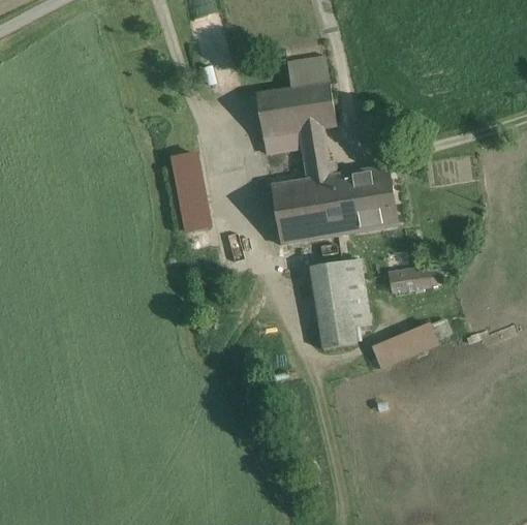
[(326,55),(287,61),(291,86),(329,80),(326,55)]
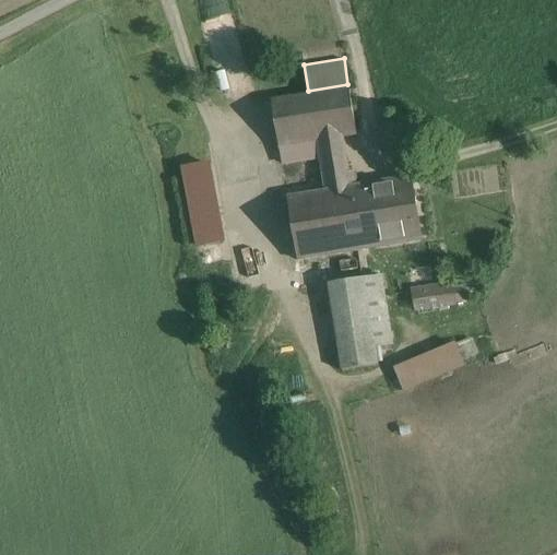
[(308,91),(270,97),(281,160),(320,153),(326,188),(286,195),(297,256),(421,236),(410,174),(356,182),(354,166),(346,168),(341,132),(355,129),(347,84),(308,91)]
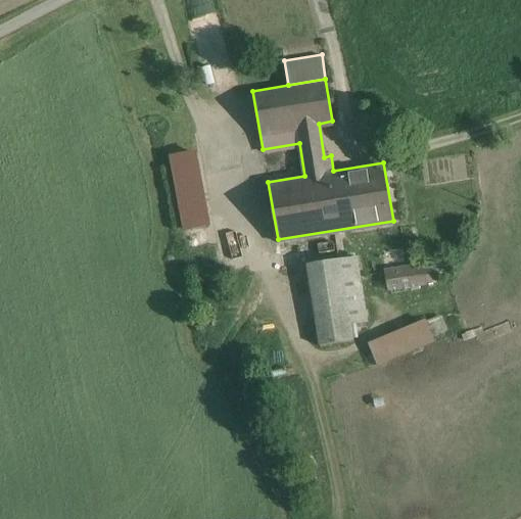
[(373,102),(354,105),(360,136),(378,133),(375,113),(373,102)]
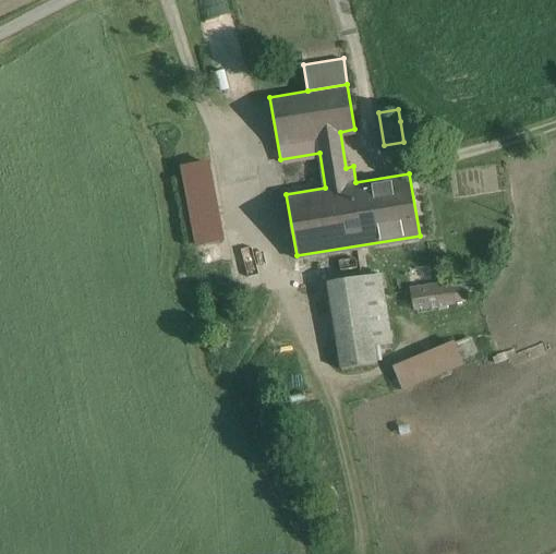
[(180,148),(192,219),(217,215),(205,144),(180,148)]
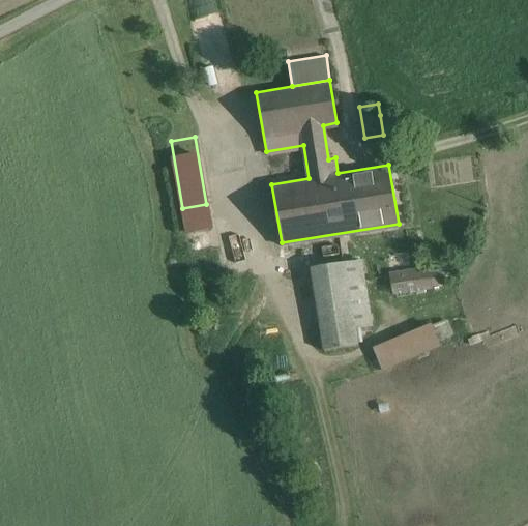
[(206,204),(182,208),(192,258),(215,254),(206,204)]
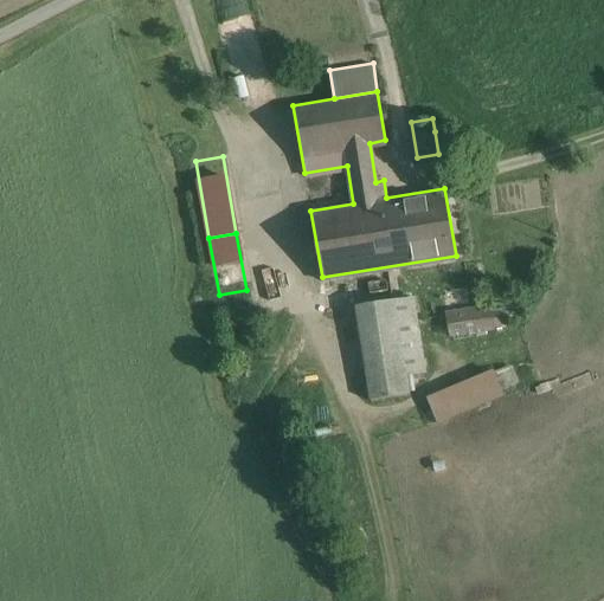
[(412,295),(393,297),(405,373),(424,370),(412,295)]
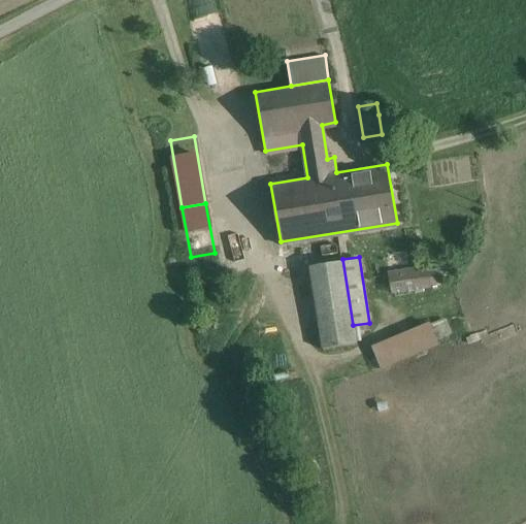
[(342,259),(308,265),(322,348),(355,341),(353,325),(342,259)]
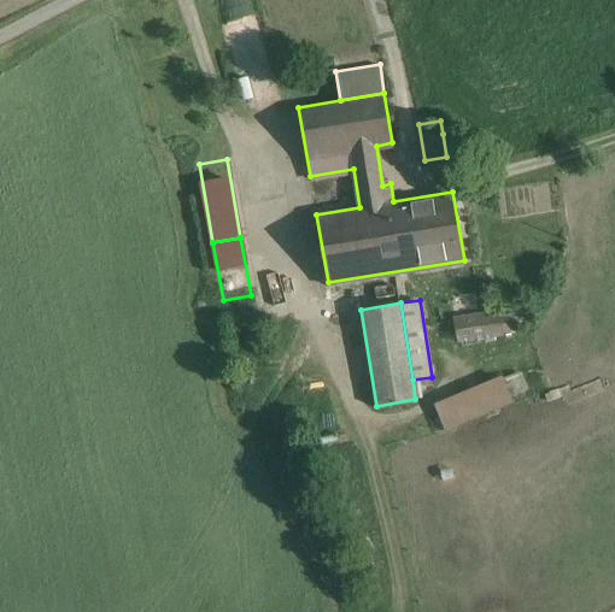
[(507,305),(464,311),(468,333),(510,327),(507,305)]
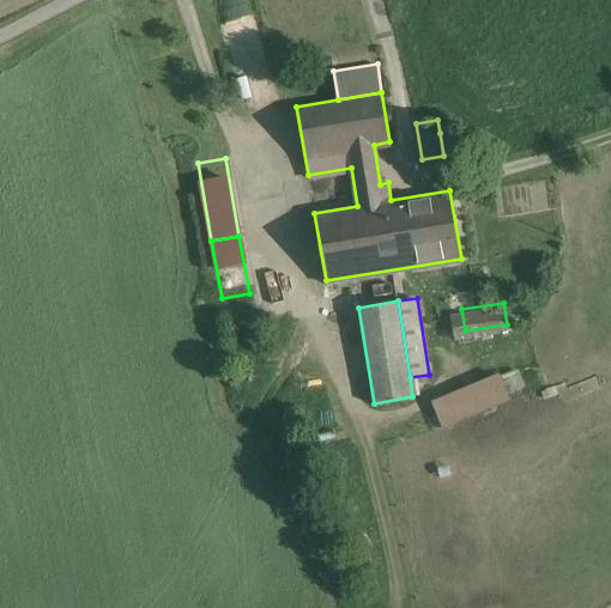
[(498,372),(433,400),(442,423),(458,417),(508,395),(498,372)]
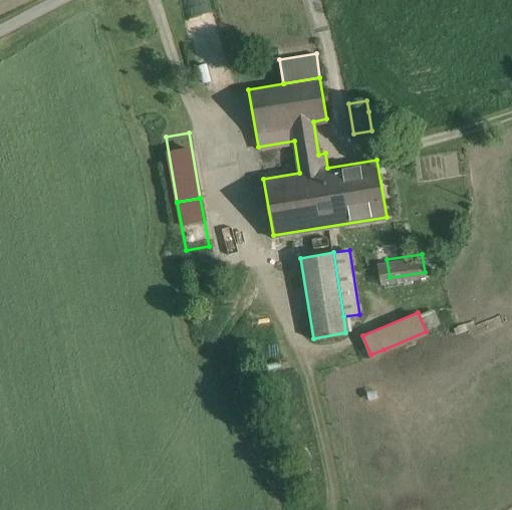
All buildings are outlined.
